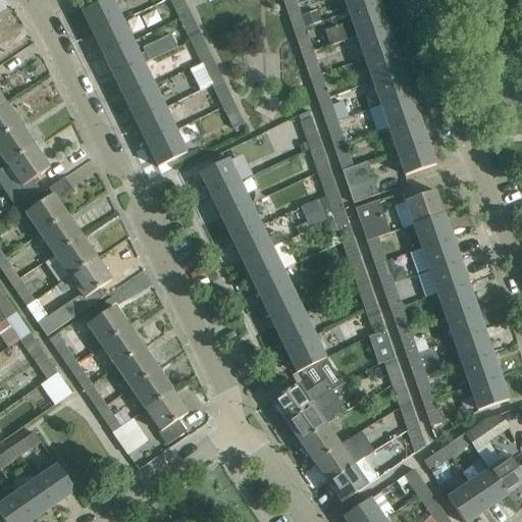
[(106,0),(82,12),(93,34),(121,20),(111,0),(106,0)]
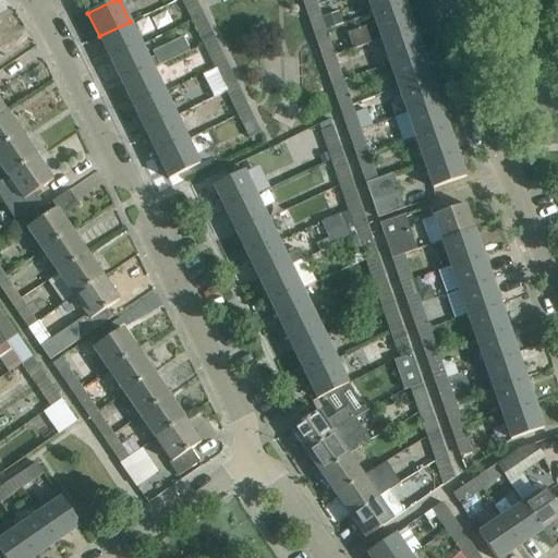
[(203,15),(195,0),(182,0),(192,21),(203,15)]
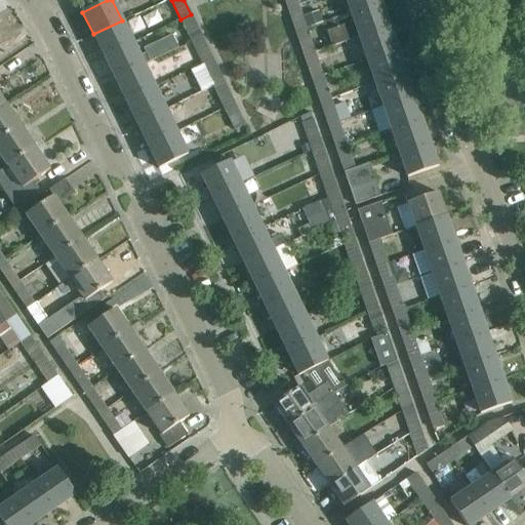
[(346,0),(351,13),(380,2),(379,0),(346,0)]
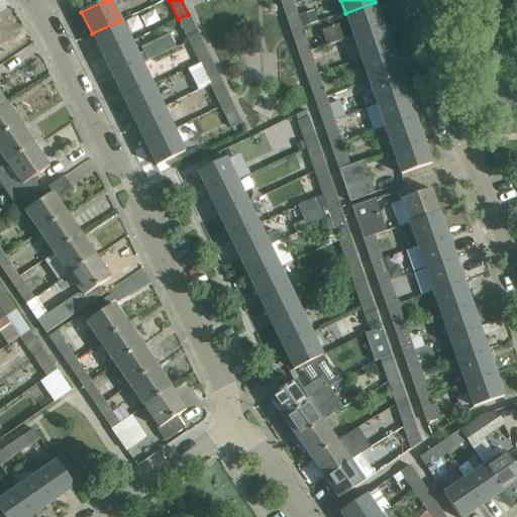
[(326,45),(353,35),(383,25),(375,2),(345,13),(328,18),(331,27),(321,31),(326,45)]
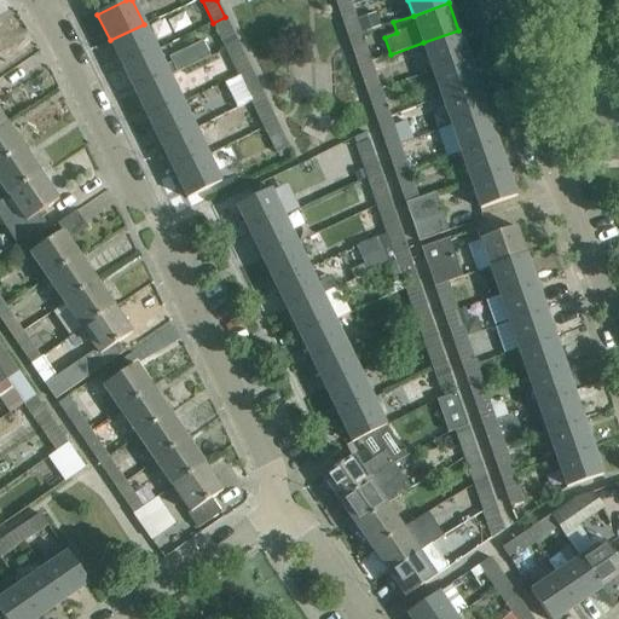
[(360,34),(357,21),(351,5),(339,10),(348,38),(360,34)]
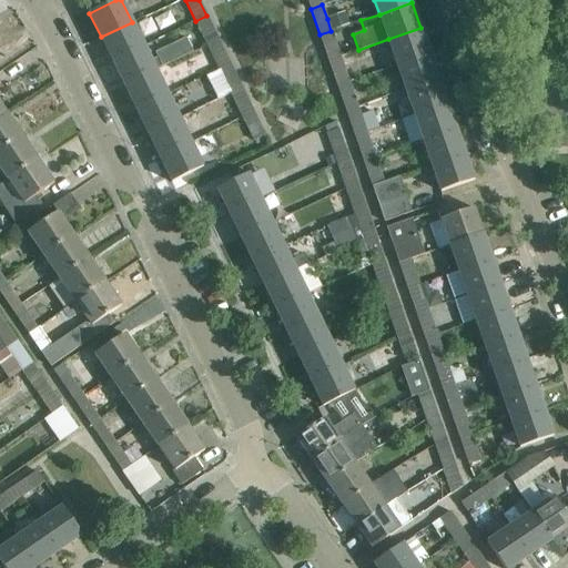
[(347,24),(344,12),(327,19),(331,31),(347,24)]
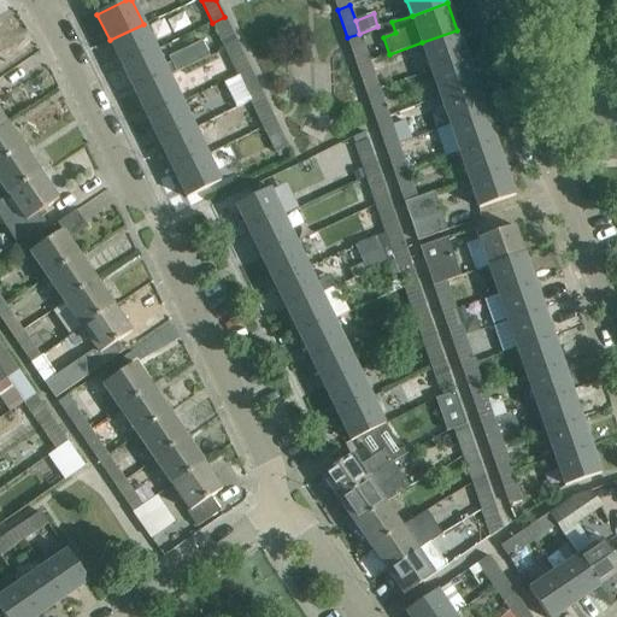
[(212,23),(225,48),(238,43),(224,17),(212,23)]
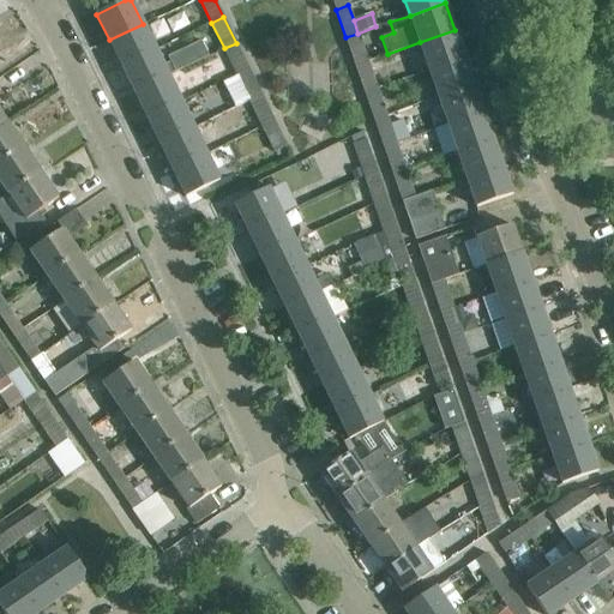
[(109,40),(122,66),(155,50),(143,24),(109,40)]
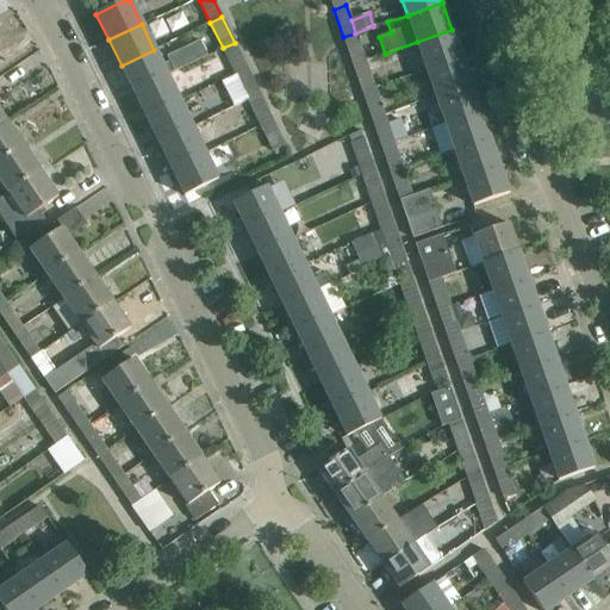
[(417,42),(425,69),(461,57),(452,30),(417,42)]
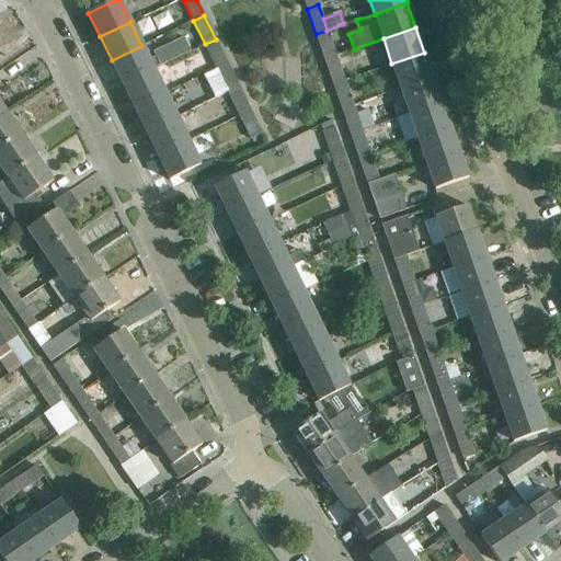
[(327,31),(316,34),(324,59),(335,55),(327,31)]
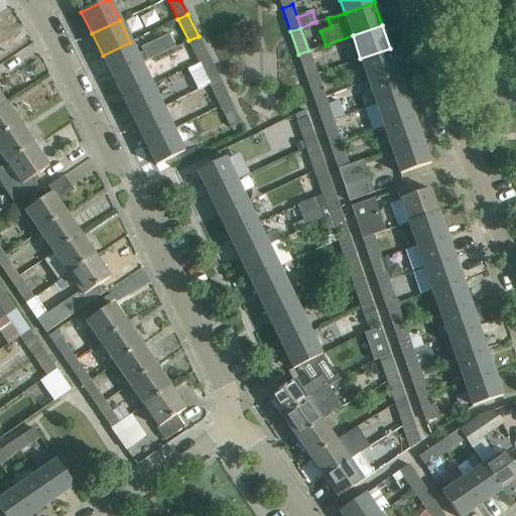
[(142,51),(136,54),(141,63),(174,47),(168,34),(140,48),(142,51)]
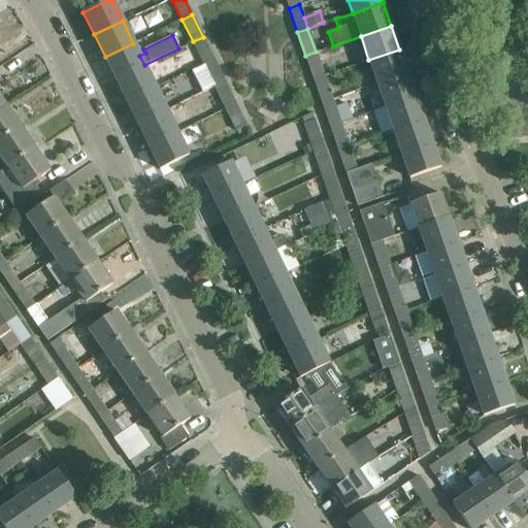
[(203,37),(193,41),(204,64),(213,59),(203,37)]
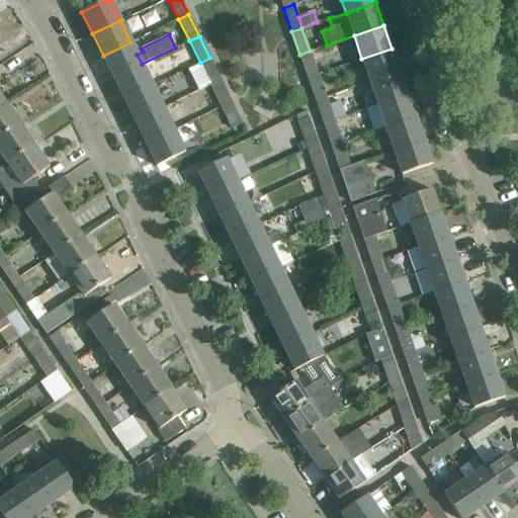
[(137,55),(131,42),(103,56),(113,78),(142,64),(137,55)]
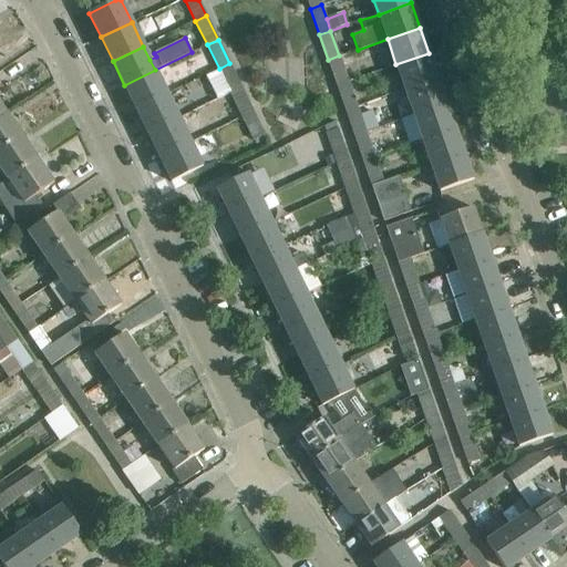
[(429,53),(395,64),(404,90),(437,79),(429,53)]
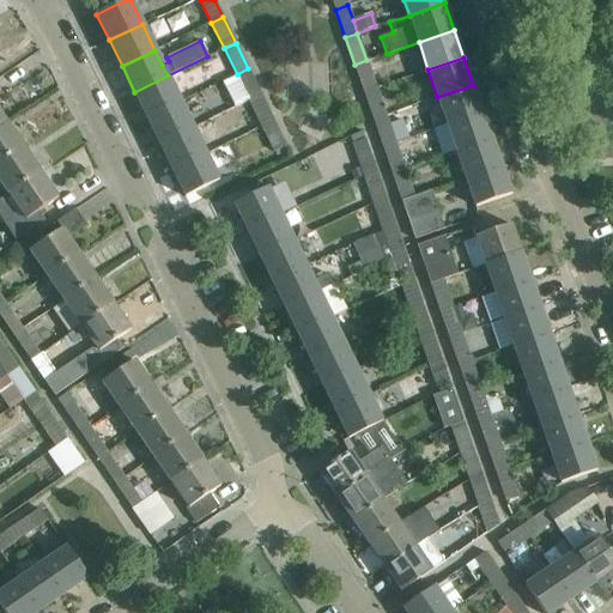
[(366,60),(354,65),(364,92),(376,87),(366,60)]
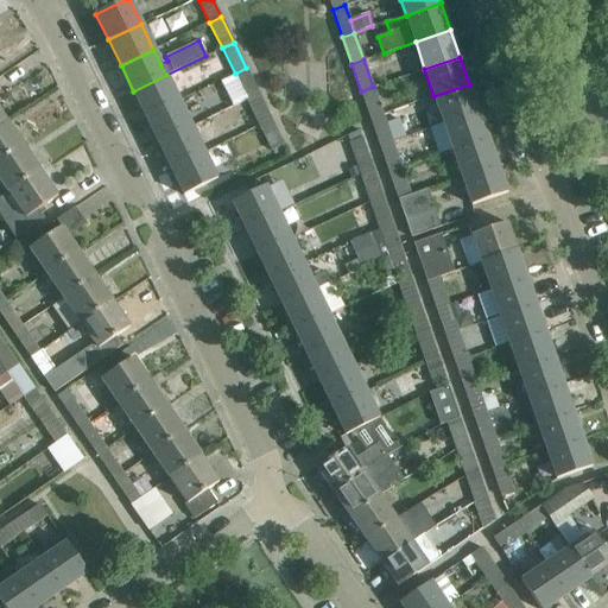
[(259,94),(246,68),(235,74),(247,100),(259,94)]
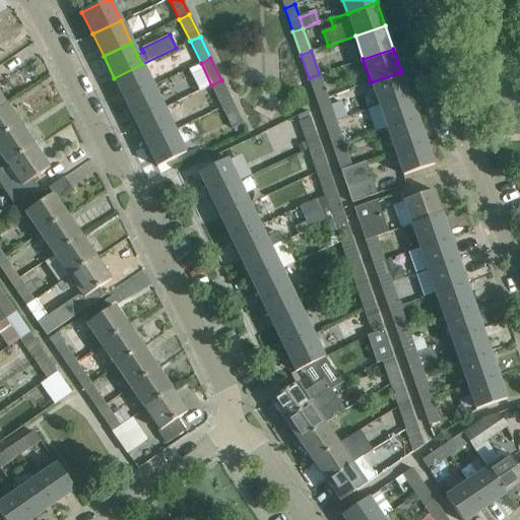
[(114,78),(125,101),(153,86),(142,64),(114,78)]
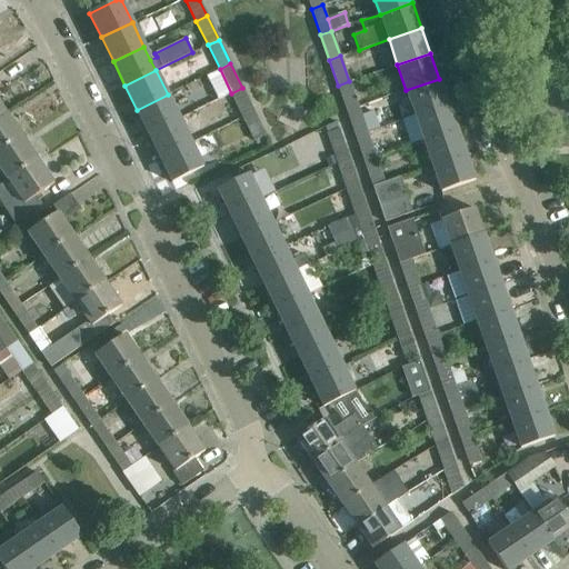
[(406,90),(415,116),(448,105),(439,79),(406,90)]
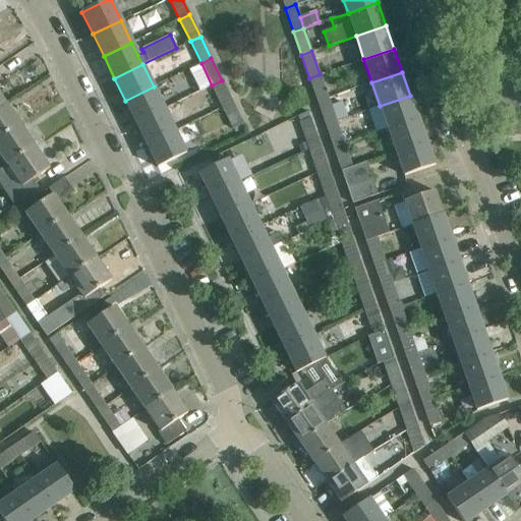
[(320,74),(309,78),(317,102),(328,98),(320,74)]
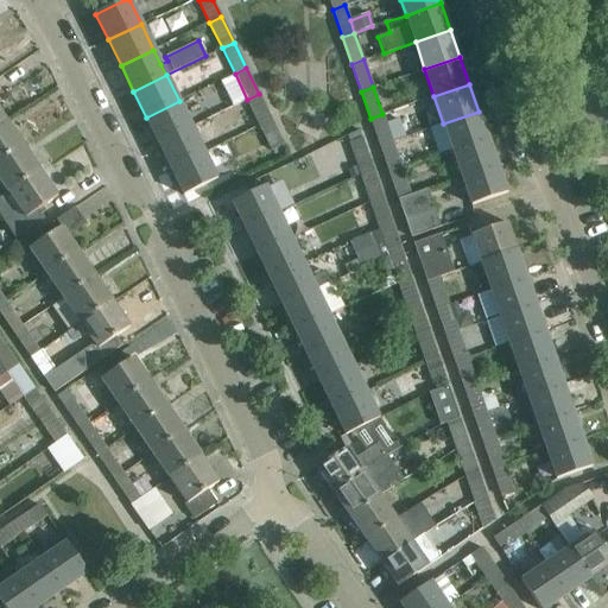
[(247,100),(260,126),(272,120),(259,94),(247,100)]
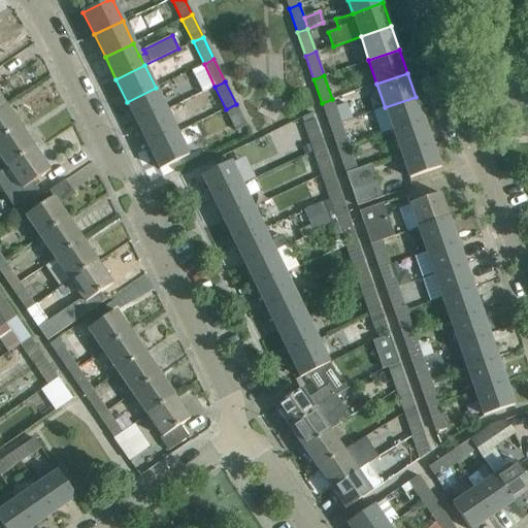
[(166,110),(156,88),(127,102),(137,124),(166,110)]
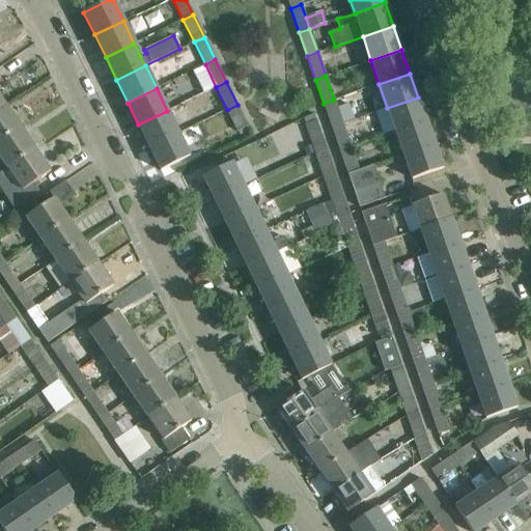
[(418,98),(387,108),(395,132),(426,120),(418,98)]
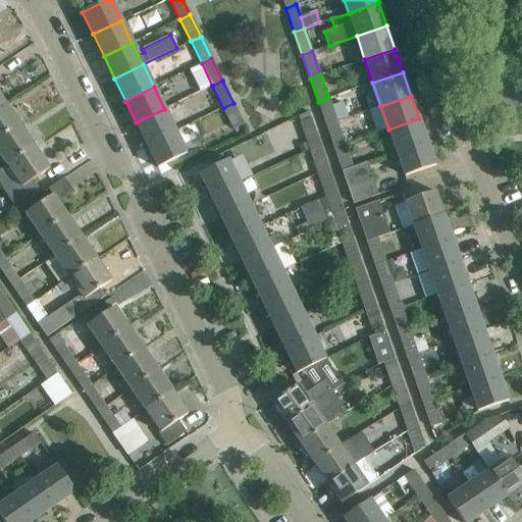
[(328,98),(318,102),(326,124),(336,121),(336,120),(333,112),(328,98)]
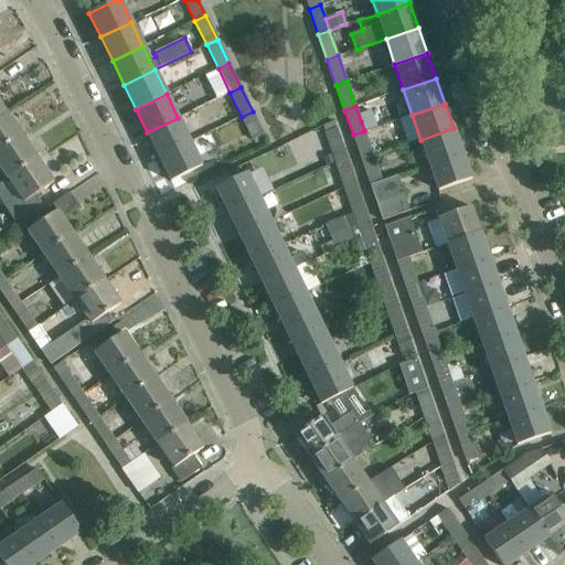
[(364,130),(375,127),(370,109),(358,114),(361,121),(364,130)]
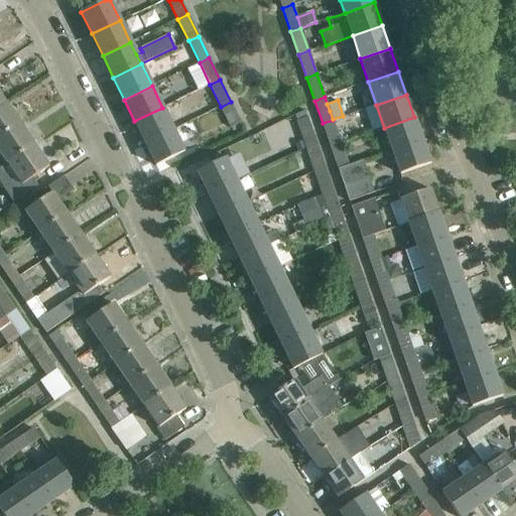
[(241,123),(231,102),(221,107),(231,128),(241,123)]
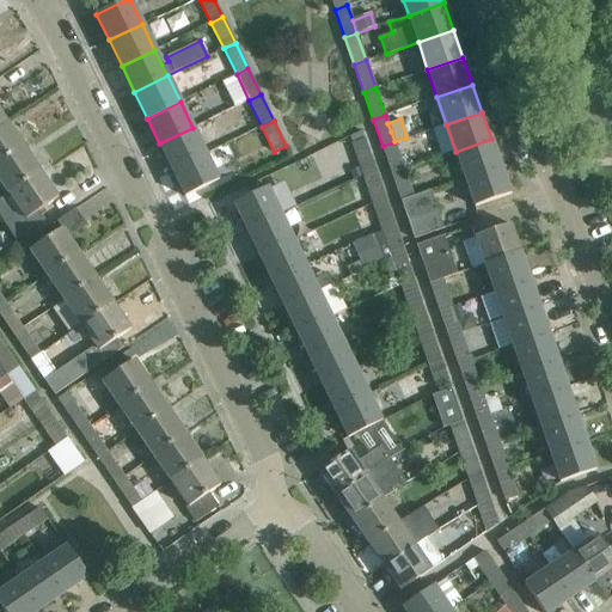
[(6,122),(0,126),(0,163),(24,147),(6,122)]
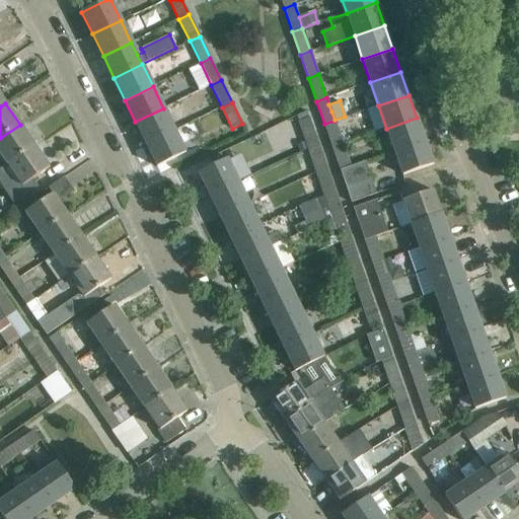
[(163,108),(135,122),(146,144),(174,131),(163,108)]
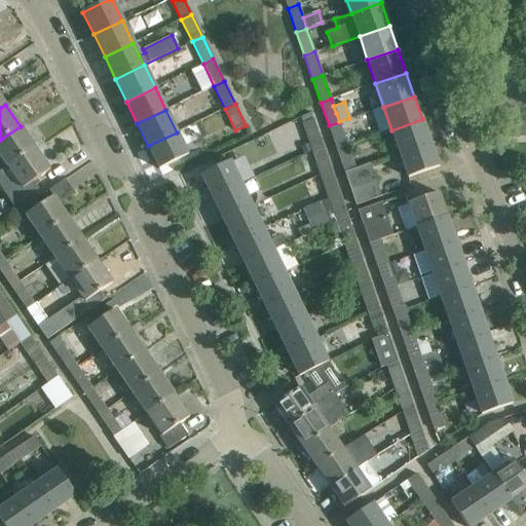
[(391,130),(400,153),(430,143),(422,119),(391,130)]
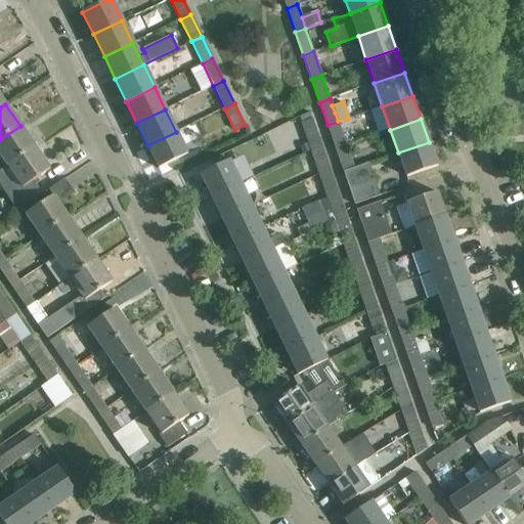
[(301,124),(310,149),(321,145),(312,120),(301,124)]
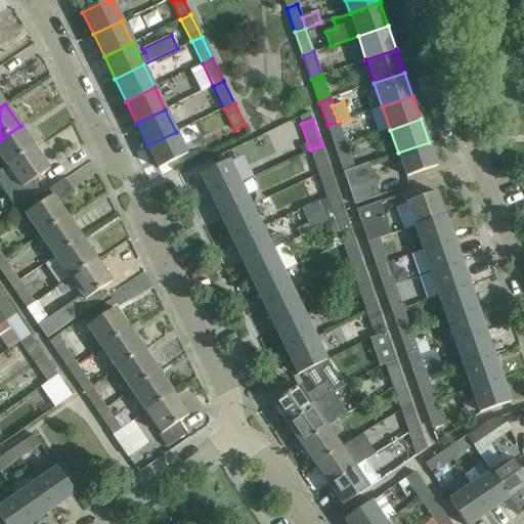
[(338,122),(328,125),(336,148),(346,145),(338,122)]
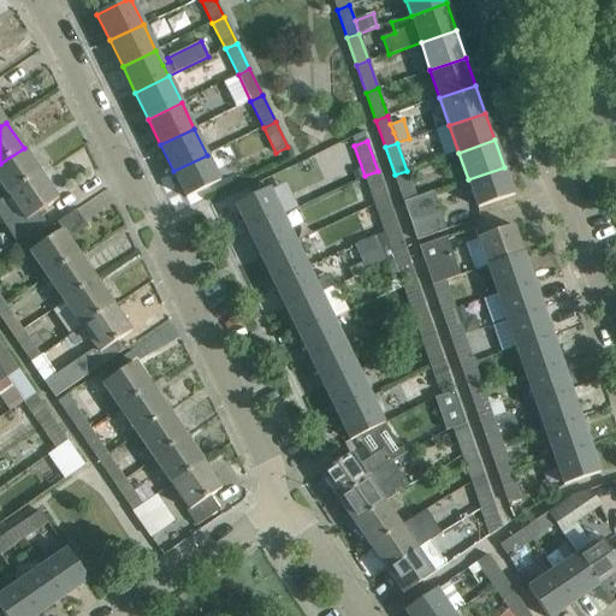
[(24,148),(0,164),(0,181),(10,195),(41,173),(24,148)]
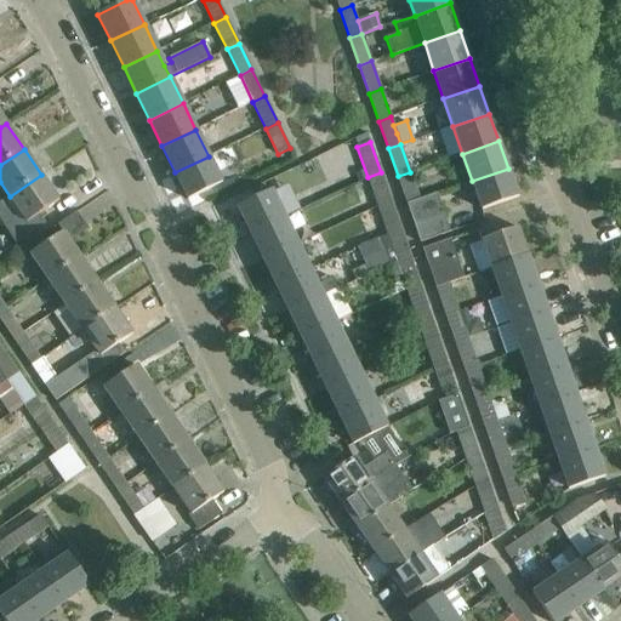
[(221,182),(209,157),(175,172),(188,199),(221,182)]
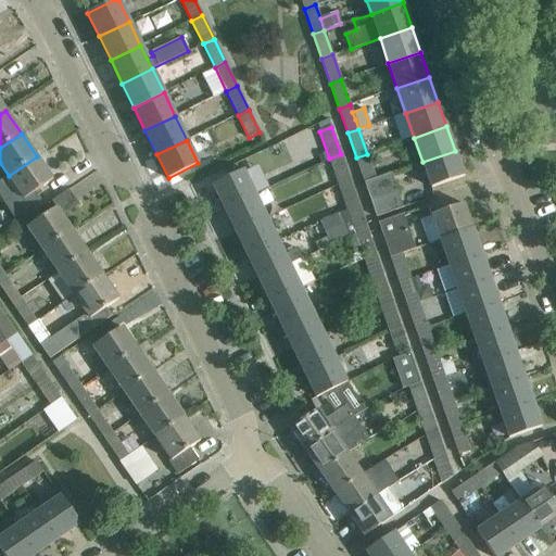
[(463,176),(455,151),(422,162),(431,187),(463,176)]
